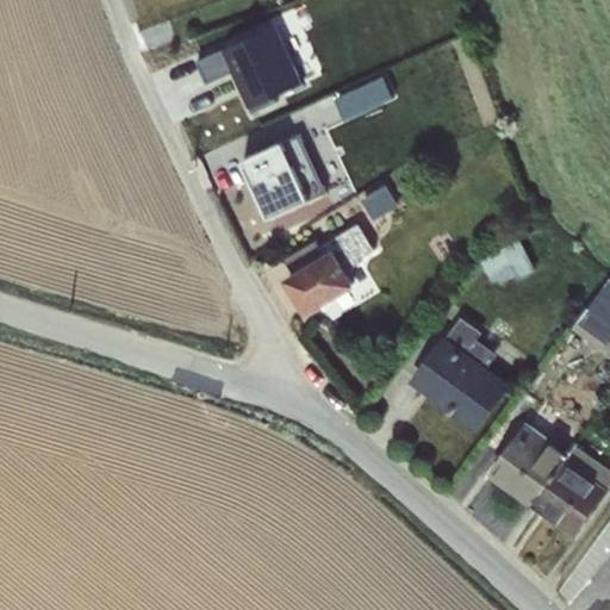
[(272,26),(198,60),(207,82),(237,69),(248,91),(244,92),(253,112),(278,101),(275,95),(303,83),(291,57),(277,24),(272,26)]
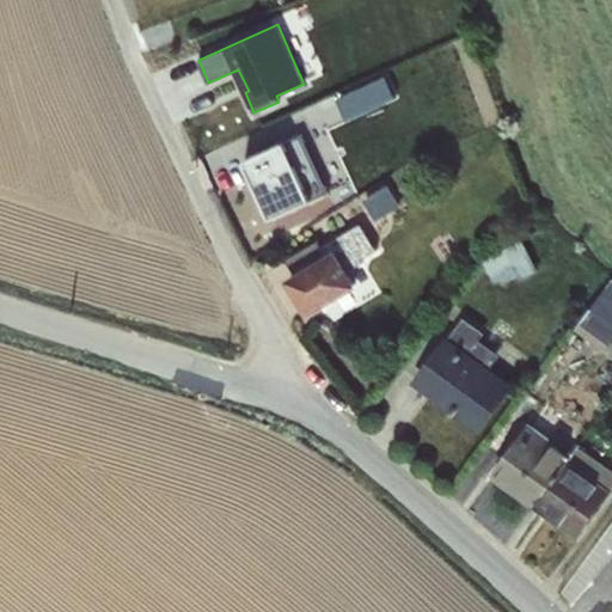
[(385,75),(336,97),(346,118),(395,97),(385,75)]
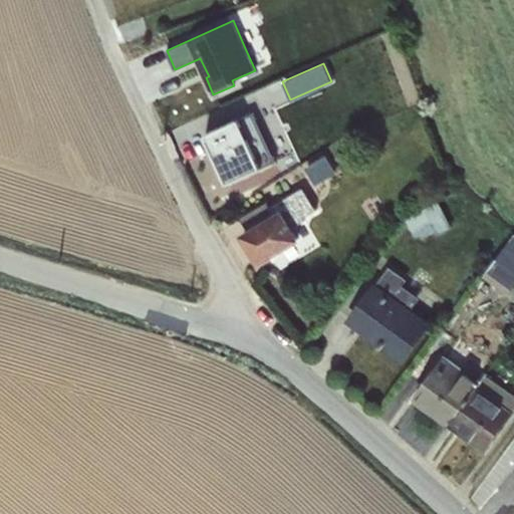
[(253,112),(205,134),(227,183),(275,162),(253,112)]
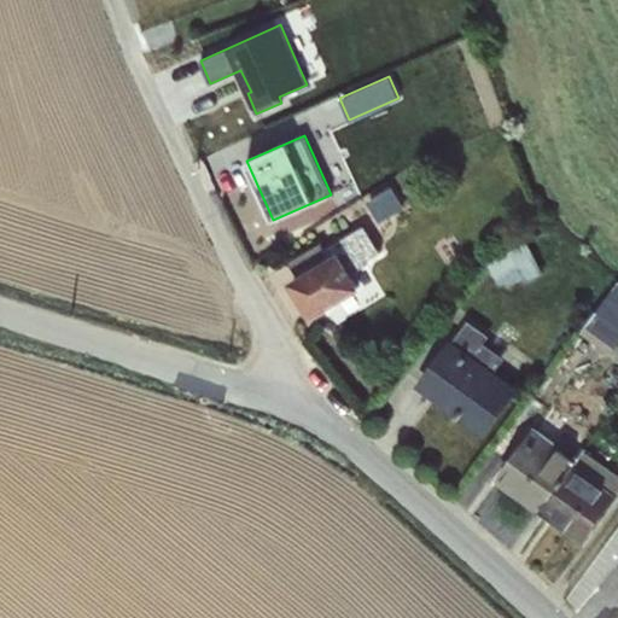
[(331,170),(340,198),(357,191),(342,149),(324,156),(328,170),(331,170)]
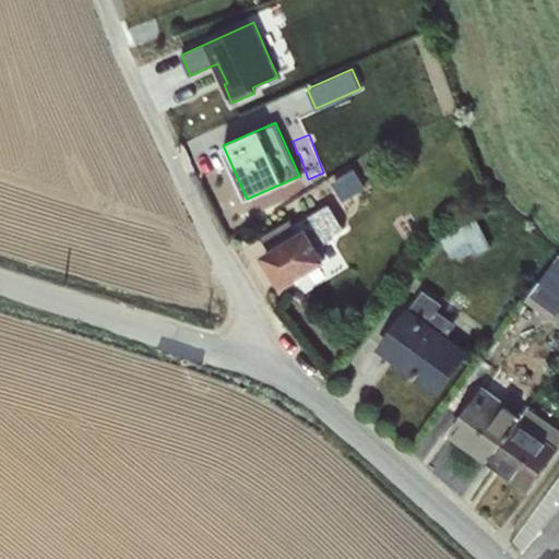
[(336,178),(346,195),(368,185),(358,167),(336,178)]
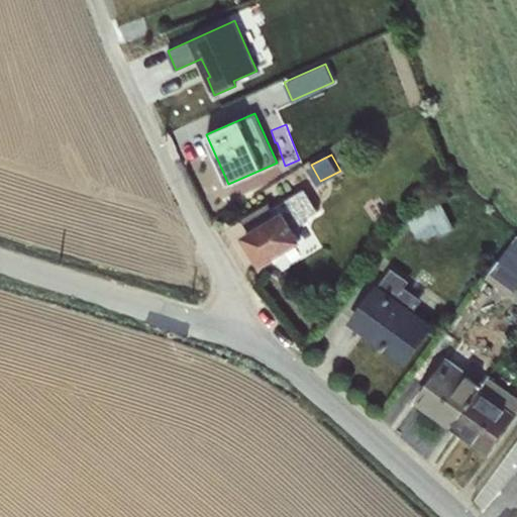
[(234,182),(240,194),(261,185),(255,173),(234,182)]
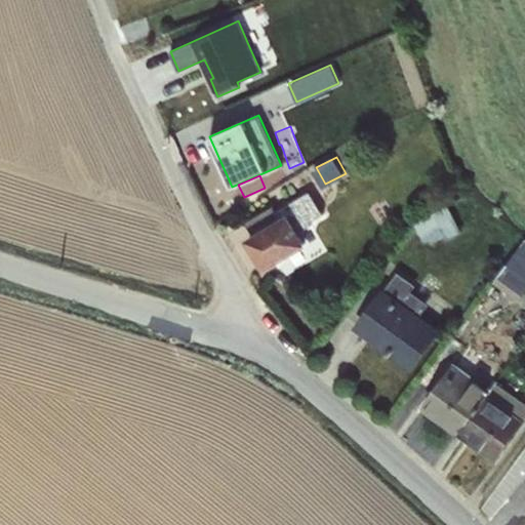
[(255,258),(265,272),(307,244),(298,231),(310,226),(309,223),(323,215),(309,193),(276,212),(281,218),(253,236),(248,239),(258,256),(255,258)]
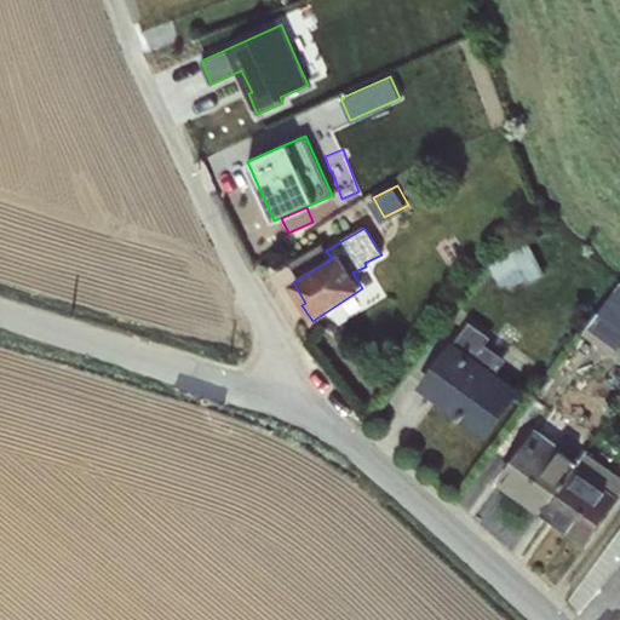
[(529,242),(489,263),(501,286),(523,274),(528,282),(545,274),(529,242)]
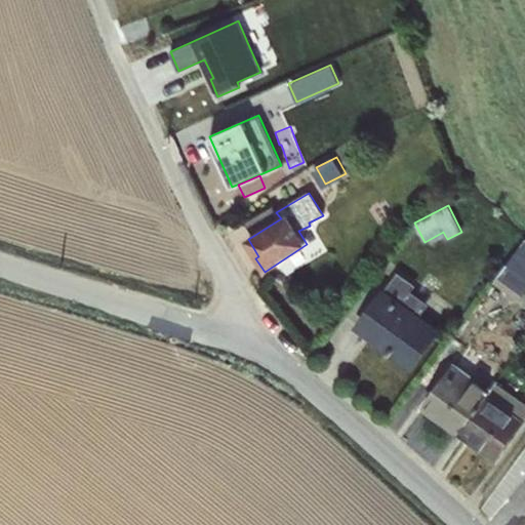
[(245,221),(253,236),(281,218),(276,212),(273,206),(245,221)]
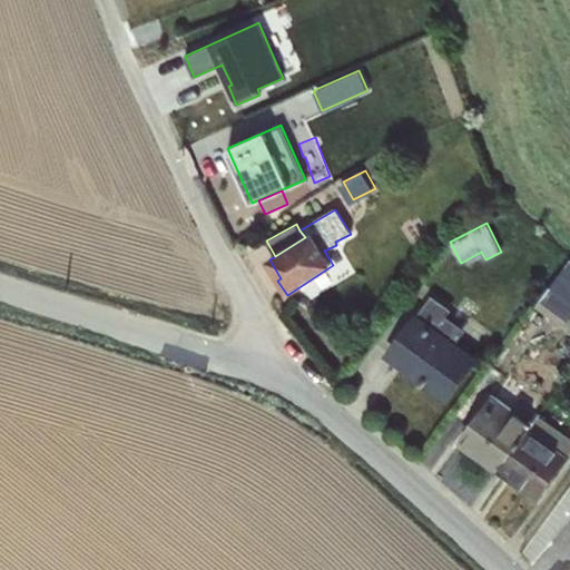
[(569,259),(534,306),(563,326),(569,316),(569,259)]
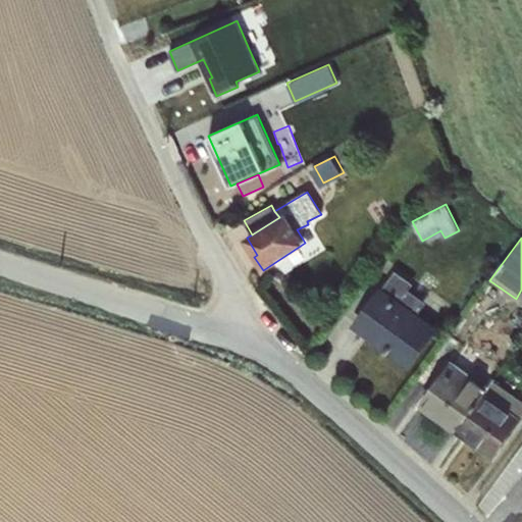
[(396,271),(356,323),(410,363),(436,327),(418,314),(426,302),(409,290),(413,283),(396,271)]
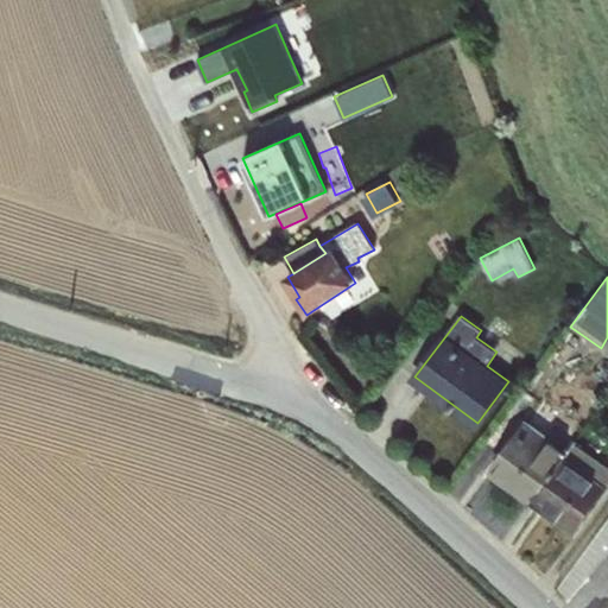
[(529,420),(492,470),(532,501),(575,443),(576,441),(553,423),(545,432),(529,420)]
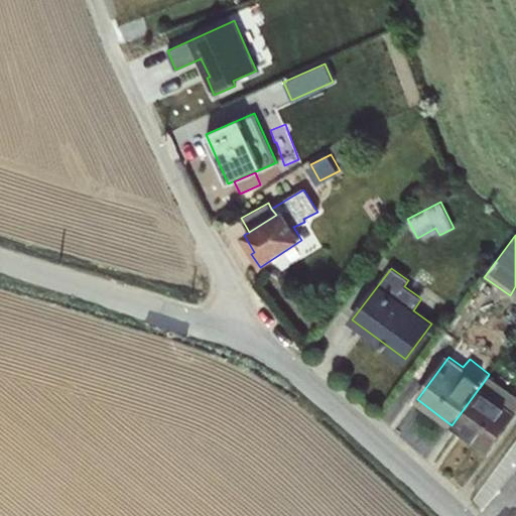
[(515,395),(488,376),(452,425),(488,452),(515,412),(515,395)]
